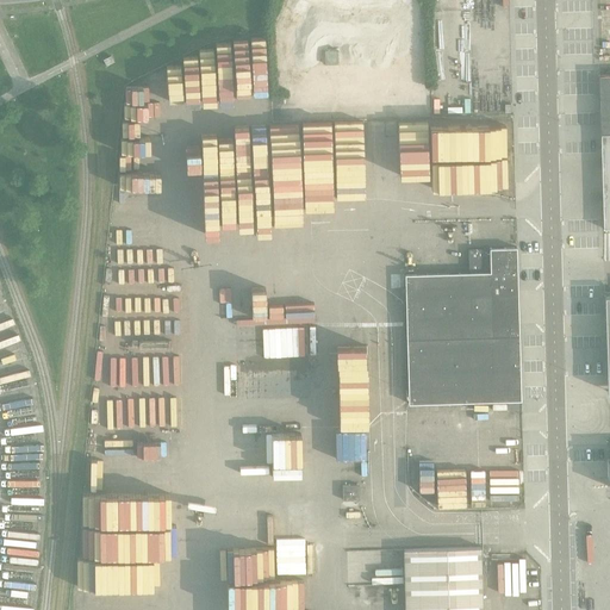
[(391,18),(336,19),(312,7),(299,33),(299,63),(391,62),(391,18)]
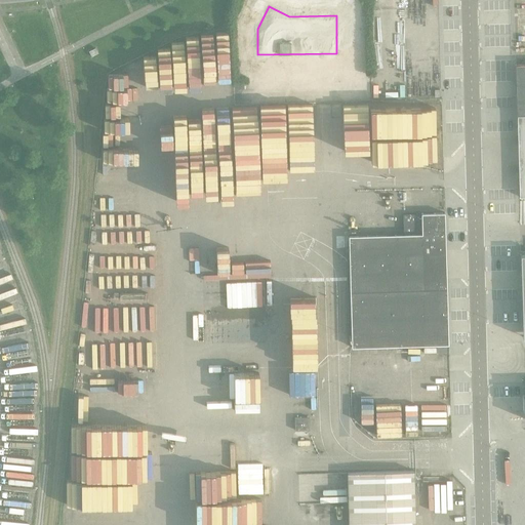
[(89,51),(92,57),(98,53),(95,48),(89,51)]
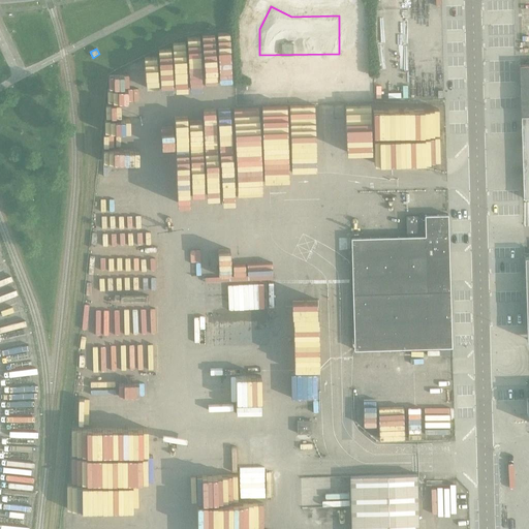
[(528,64),(520,65),(521,116),(528,115),(528,64)]
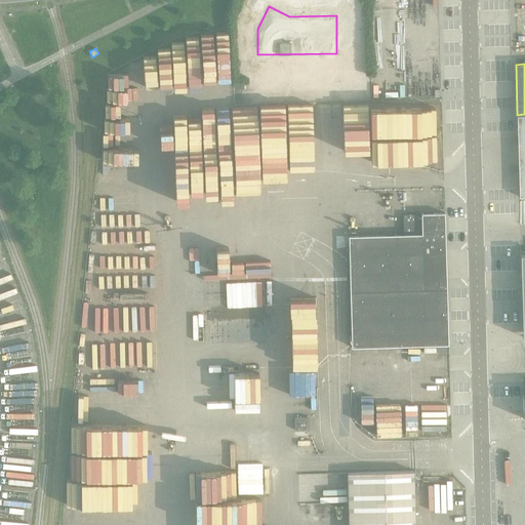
[(339,99),(370,99),(370,78),(339,78),(339,99)]
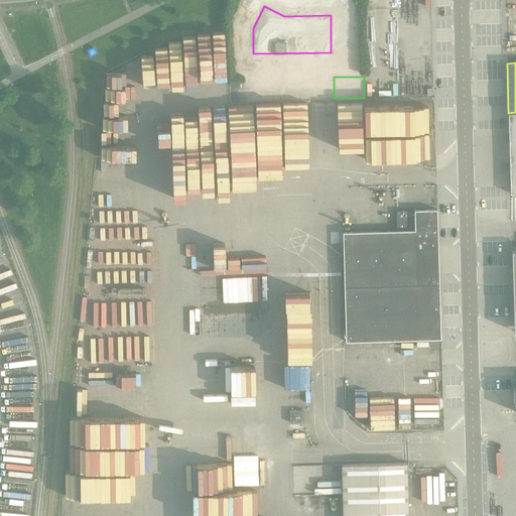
[(440,339),(438,248),(437,210),(396,211),(397,231),(344,233),(346,342),(440,339)]
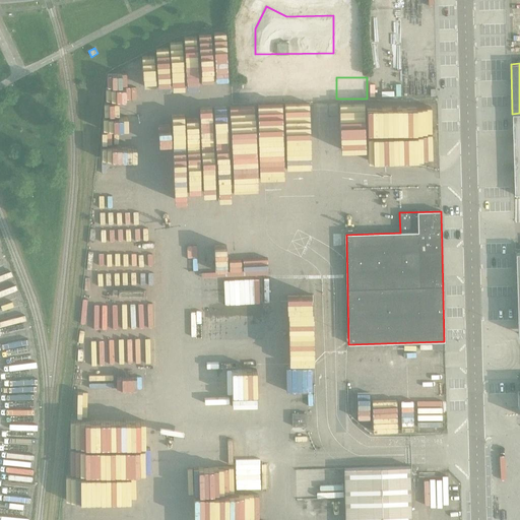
[(307,413),(293,414),(293,427),(307,427),(307,413)]
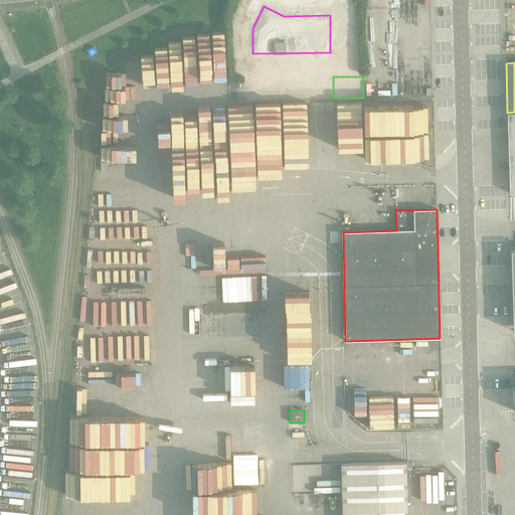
[(231,435),(192,436),(192,460),(231,460),(231,435)]
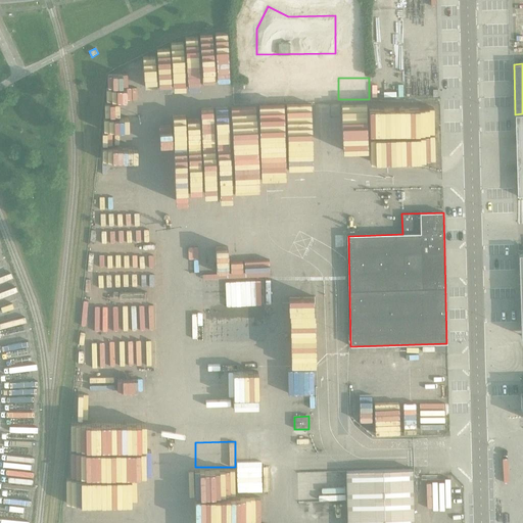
[(414,522),(413,469),(346,471),(347,522),(414,522)]
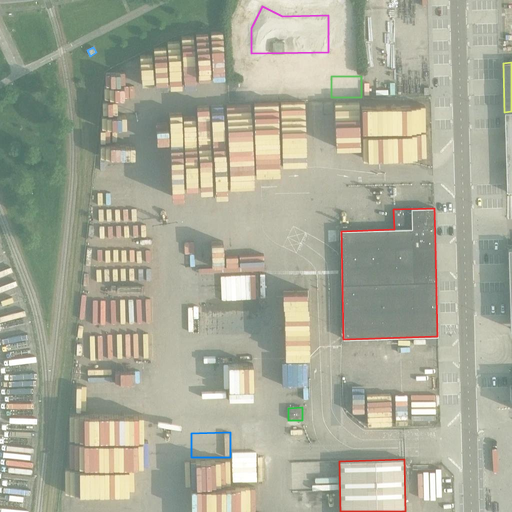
[(230,460),(206,460),(206,483),(230,483),(230,460)]
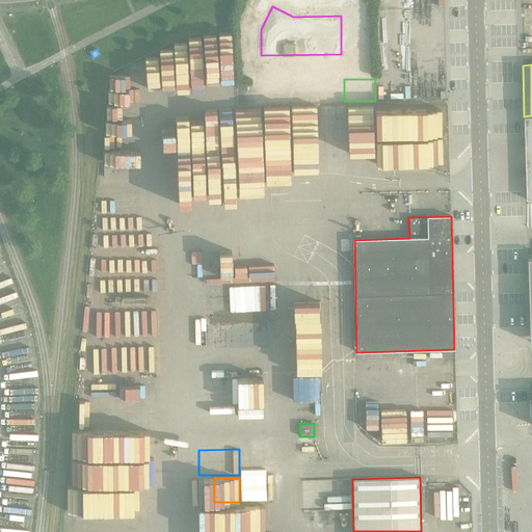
[(198,508),(198,531),(206,531),(251,530),(251,524),(243,524),(242,516),(251,515),(250,505),(198,508)]
